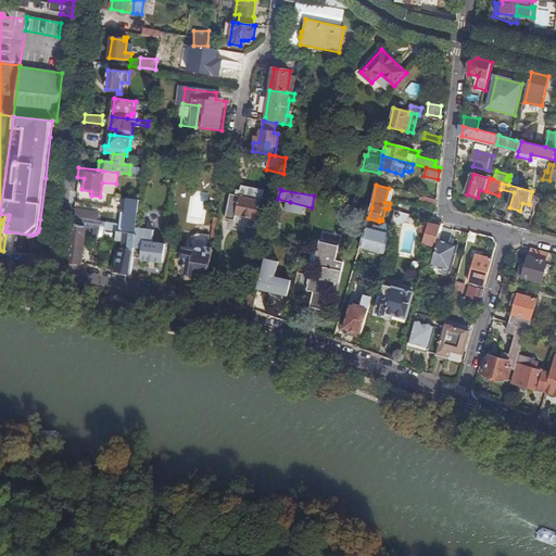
[(256,219),(261,201),(229,194),(224,219),(234,222),(236,215),(256,219)]
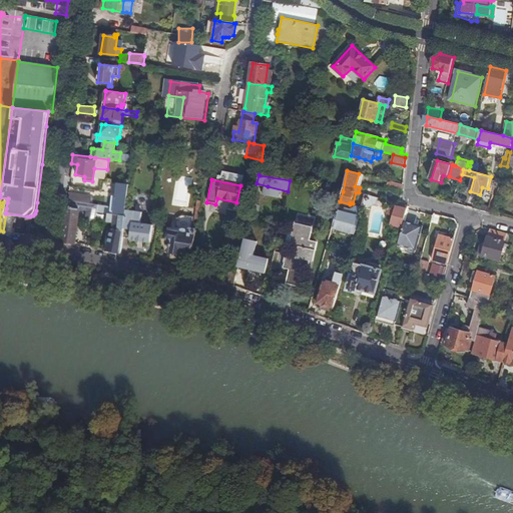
[(387,187),(401,191),(402,183),(388,180),(387,187)]
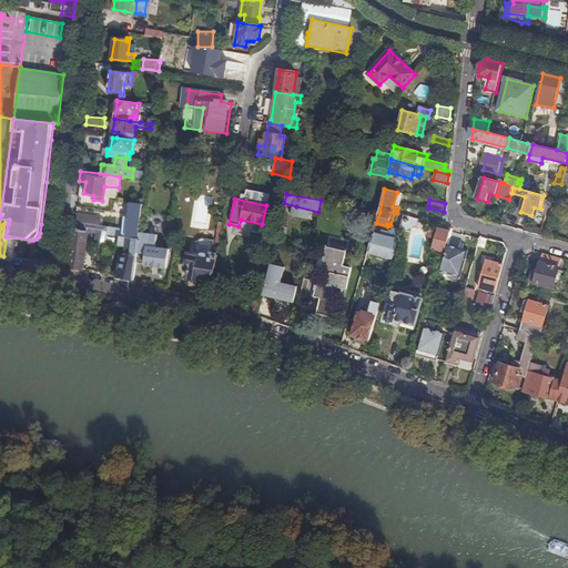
[(118,277),(133,281),(135,264),(139,233),(142,204),(131,202),(127,230),(108,226),(108,227),(107,235),(119,237),(118,246),(124,247),(123,254),(118,277)]
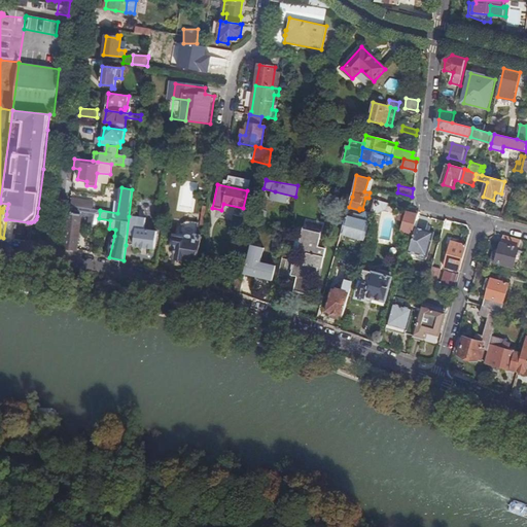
[(498,203),(500,198),(501,194),(495,192),(493,200),(492,202),(498,203)]
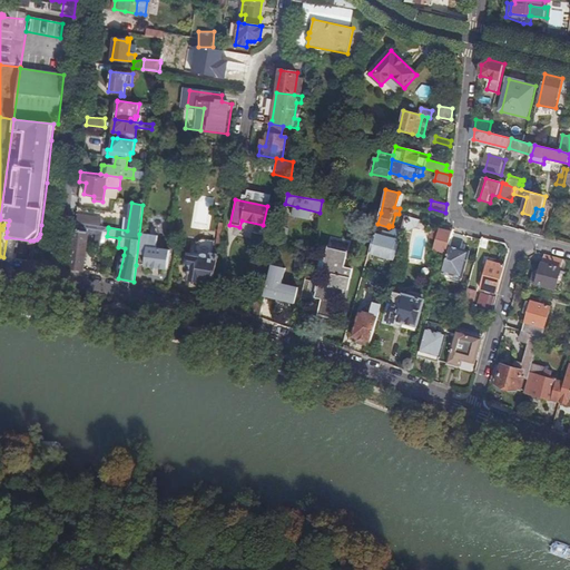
[(416,227),(419,219),(405,216),(402,231),(408,232),(416,227)]
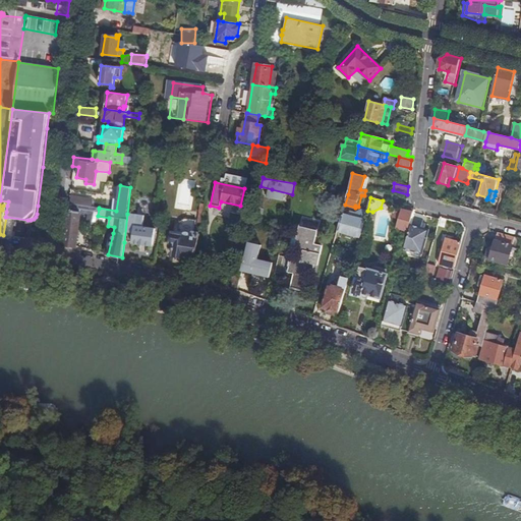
[(97,224),(98,216),(99,209),(68,204),(66,220),(63,245),(75,246),(79,213),(89,214),(88,223),(97,224)]
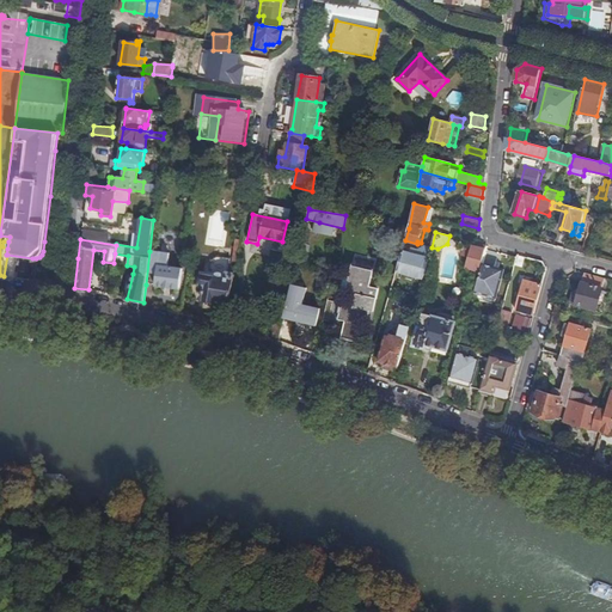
[(482,264),(487,246),(476,244),(473,243),(472,248),(465,246),(463,254),(470,256),(466,270),(479,274),(482,264)]
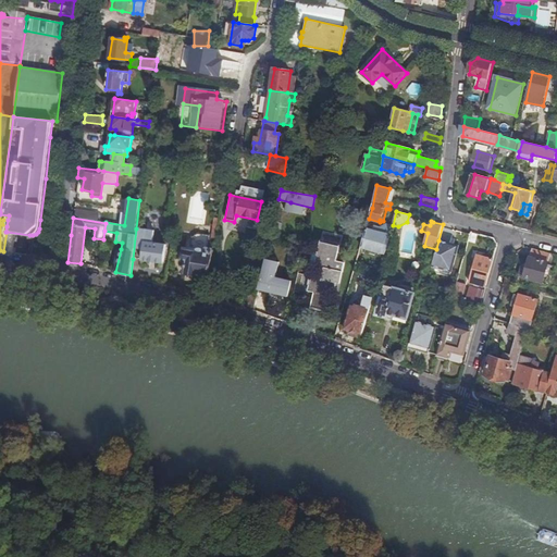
[(366,230),(361,247),(384,254),(392,227),(386,225),(381,230),(376,229),(375,232),(366,230)]
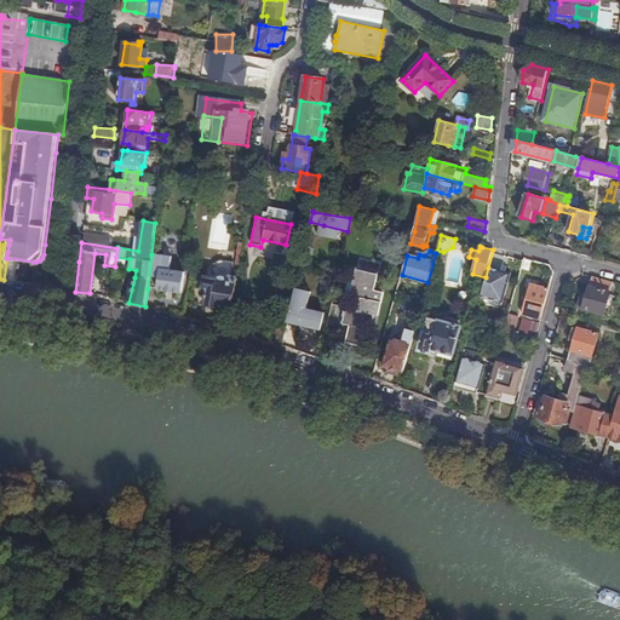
[(151,254),(148,288),(182,293),(184,273),(170,270),(172,257),(153,254),(151,254)]
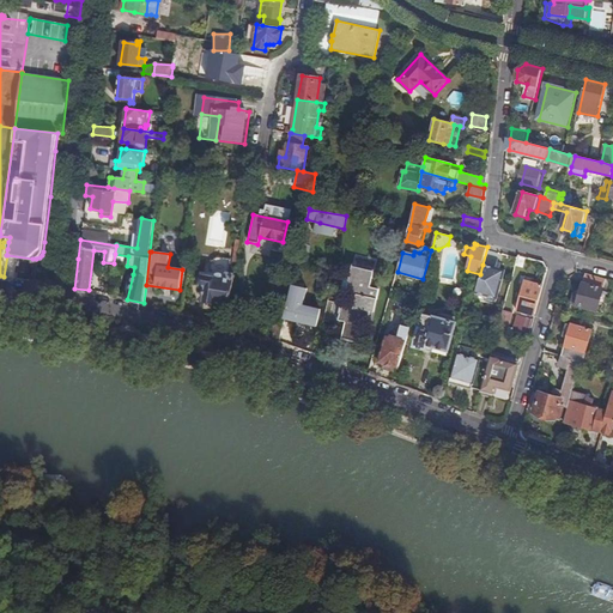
[(372,298),(374,299),(375,299),(377,287),(371,286),(371,283),(374,284),(374,280),(372,280),(377,259),(356,254),(351,273),(350,277),(345,275),(341,291),(357,295),(357,297),(363,298),(362,303),(370,305),(372,298)]
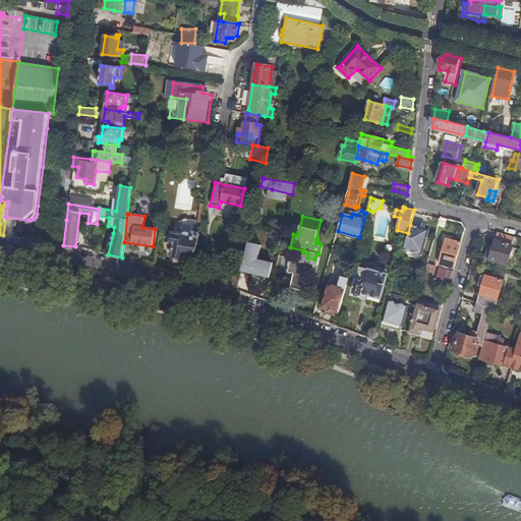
[(421,227),(410,225),(408,233),(403,251),(422,256),(429,232),(420,229),(421,227)]
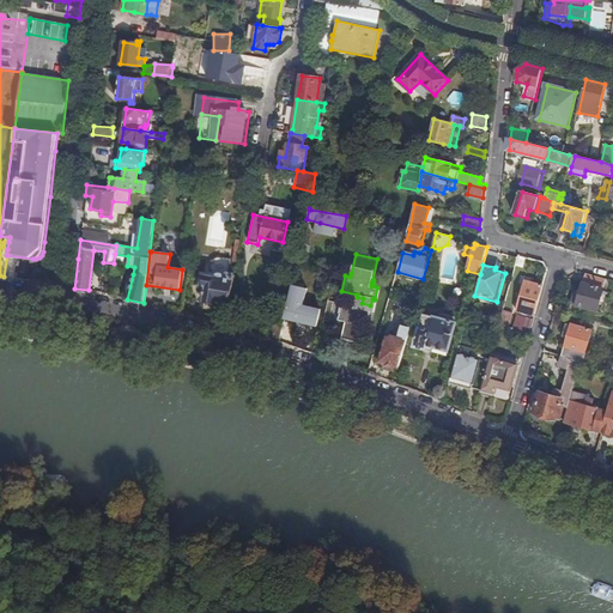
[(599,311),(607,279),(587,273),(582,291),(577,305),(599,311)]
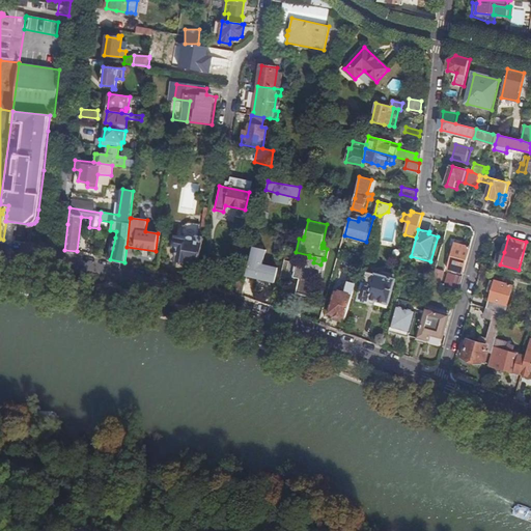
[(187,278),(196,280),(203,239),(197,238),(194,239),(191,238),(189,238),(187,240),(175,238),(174,247),(178,248),(176,254),(175,260),(187,262),(189,262),(187,278)]
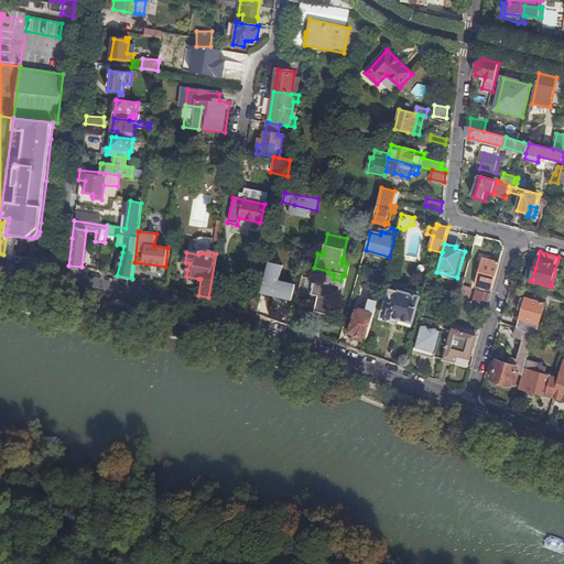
[(491,291),(499,263),(483,258),(475,286),(491,291)]
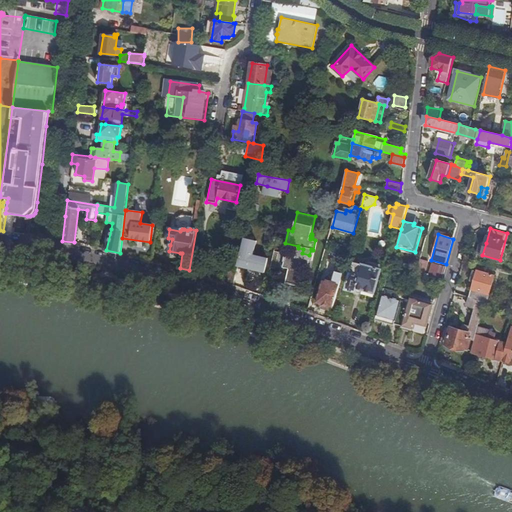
[(477,253),(482,255),(486,243),(483,242),(480,243),(477,253)]
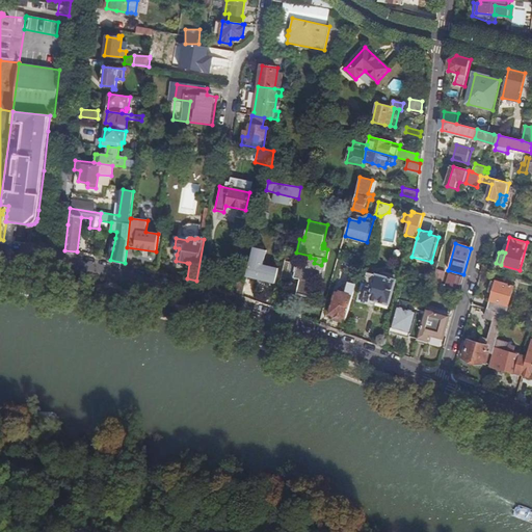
[(284,261),(281,278),(299,284),(296,294),(311,297),(315,278),(320,280),(324,260),(323,259),(321,265),(314,263),(315,259),(310,258),(308,266),(284,261)]
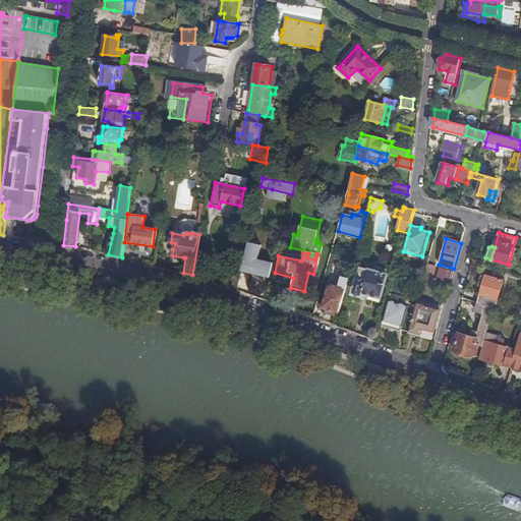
[(254,258),(245,256),(242,272),(269,278),(273,263),(265,261),(265,257),(255,254),(254,258)]
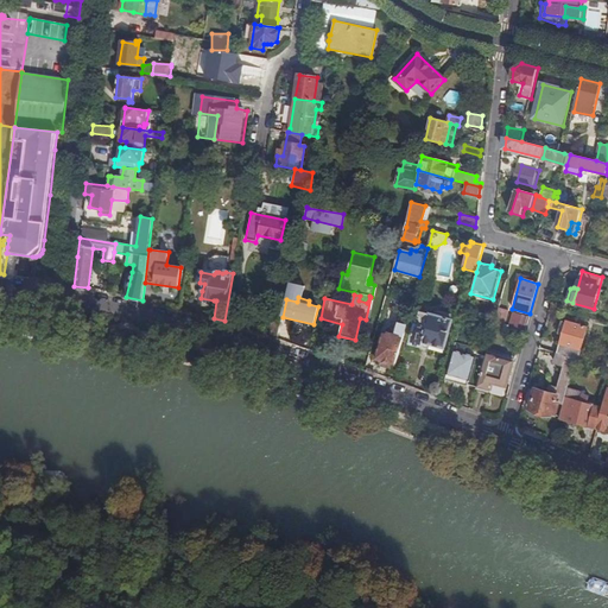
[(424,343),(444,348),(453,321),(450,320),(451,315),(435,310),(434,315),(420,311),(417,324),(411,342),(412,344),(420,347),(423,344),(424,343)]
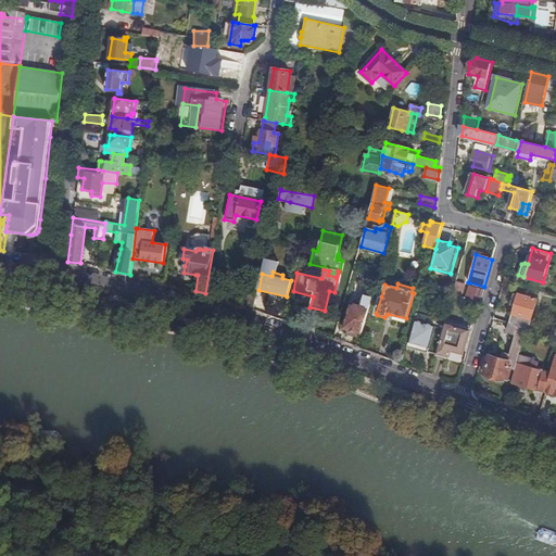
[(463,288),(455,286),(451,299),(459,301),(463,288)]
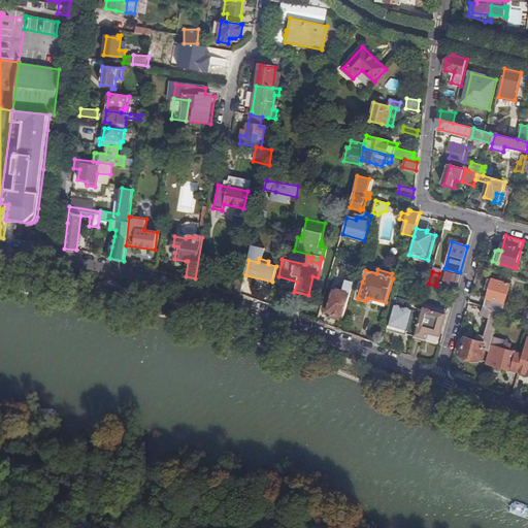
[(338,315),(342,316),(354,276),(347,275),(343,286),(341,293),(339,292),(333,290),(327,311),(330,312),(338,315)]
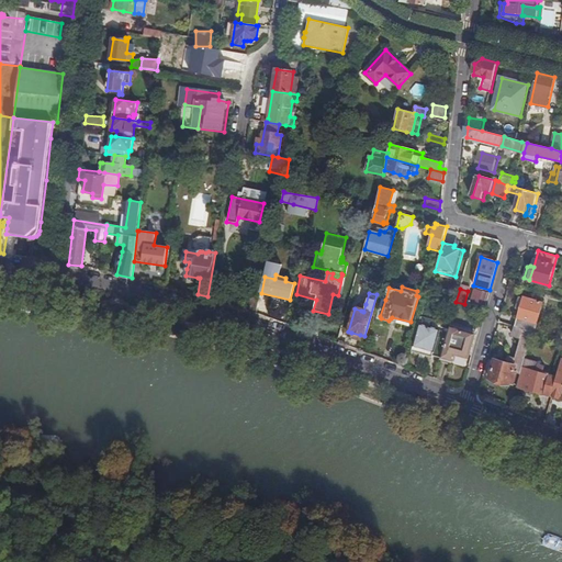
[(248,311),(256,313),(260,296),(253,294),(248,311)]
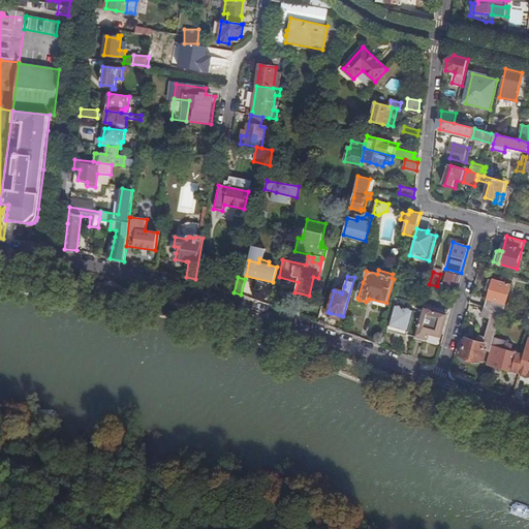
[(502,313),(504,313),(512,285),(494,279),(486,307),(488,308),(502,313)]
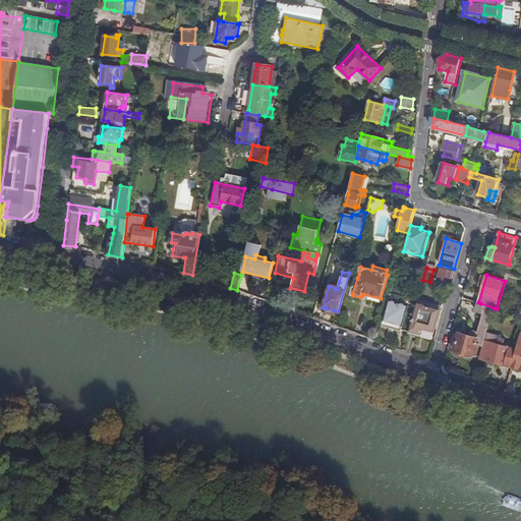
[(428,305),(416,302),(408,333),(419,336),(421,330),(433,333),(440,309),(427,306),(428,305)]
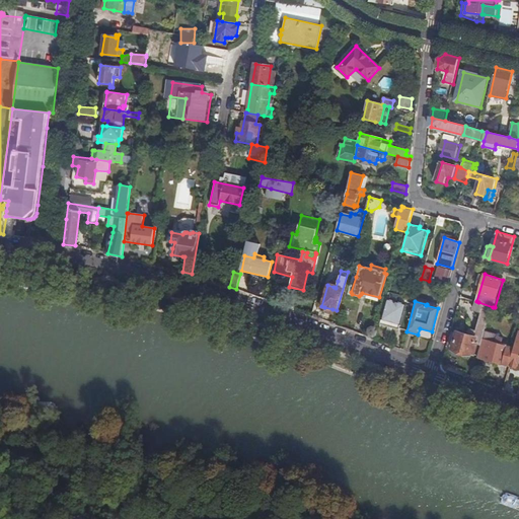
[(482,346),(493,307),(478,302),(476,310),(483,312),(475,338),(457,332),(453,350),(464,353),(468,355),(471,356),(471,355),(474,355),(477,345),(482,346)]
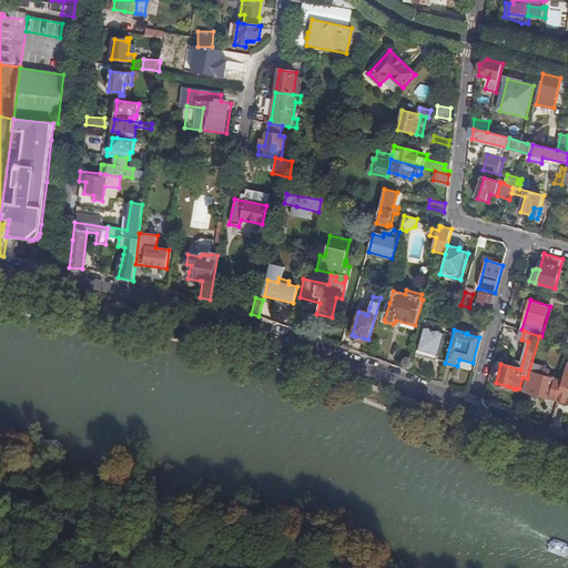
[(440,341),(422,335),(416,355),(435,361),(440,341)]
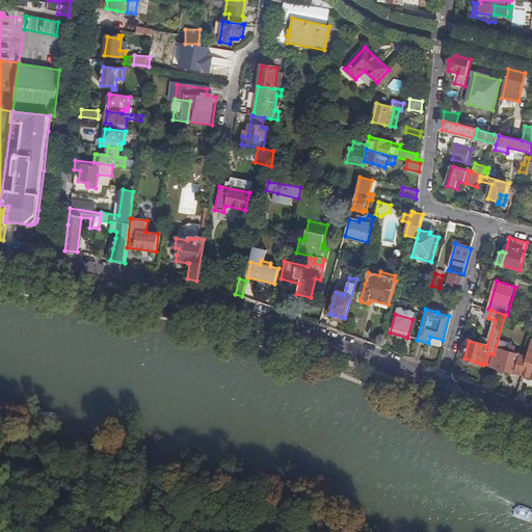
[(524,373),(531,343),(531,337),(527,356),(514,353),(516,347),(510,345),(508,351),(497,348),(490,367),(524,376),(524,373)]
